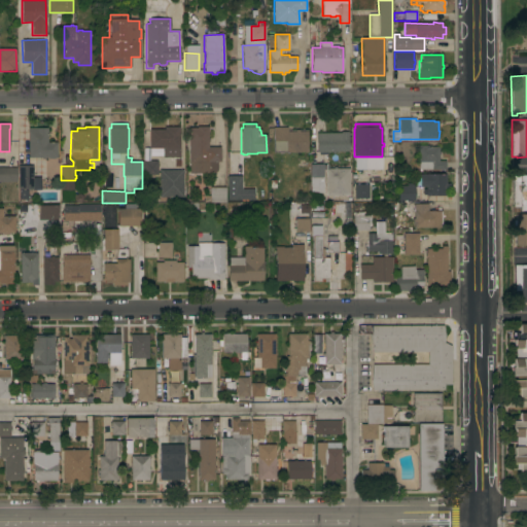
[(180,127),(180,155),(164,155),(164,148),(149,148),(149,130),(165,130),(165,127),(180,127)]
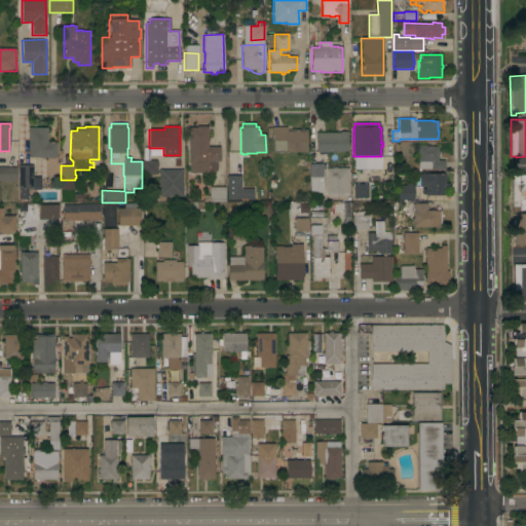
[(197,127),(197,126),(208,126),(208,139),(209,139),(209,142),(208,142),(208,147),(220,147),(220,161),(217,161),(217,170),(208,171),(208,173),(189,173),(188,127),(197,127)]
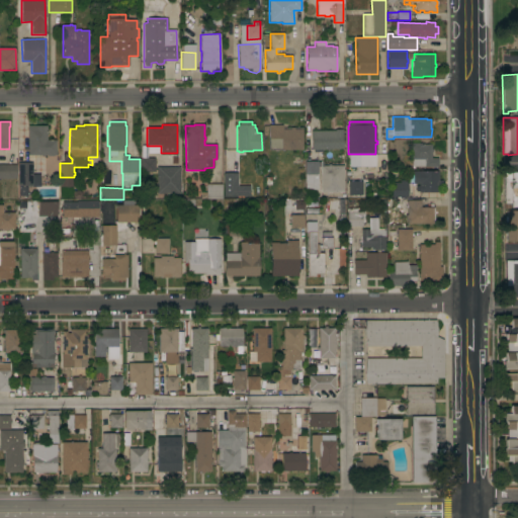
[(47,140),(57,140),(57,155),(55,155),(55,156),(48,156),(48,155),(45,155),(45,156),(41,156),(41,155),(28,156),(27,125),(47,125),(47,140)]
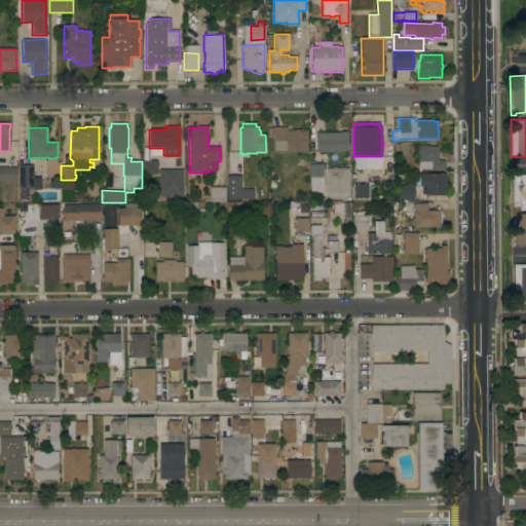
[(287,127),(287,129),(306,129),(307,152),(273,152),(272,127),(287,127)]
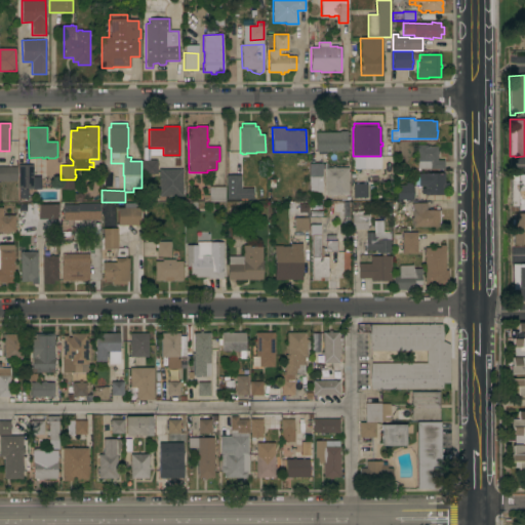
[(339,132),(339,131),(347,131),(348,151),(322,152),(322,154),(321,154),(321,164),(322,192),(310,193),(310,186),(309,186),(309,163),(310,163),(310,154),(319,154),(319,152),(316,152),(316,132),(339,132)]
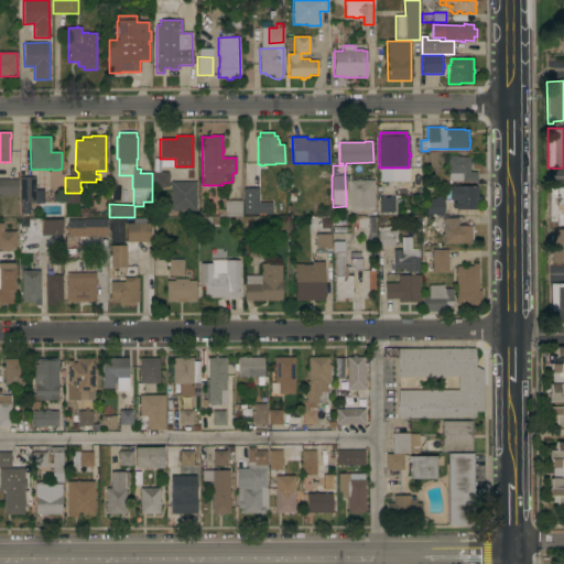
[(469,163),(470,163),(470,166),(469,166),(469,172),(477,173),(477,182),(448,182),(448,174),(448,155),(458,155),(458,158),(469,158),(469,163)]
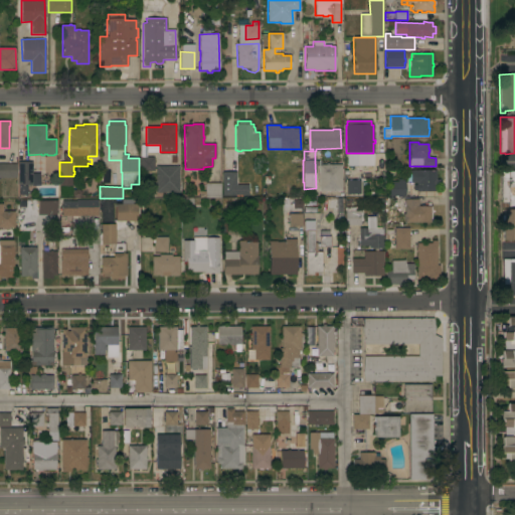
[(346,165),(346,153),(373,153),(373,165),(346,165)]
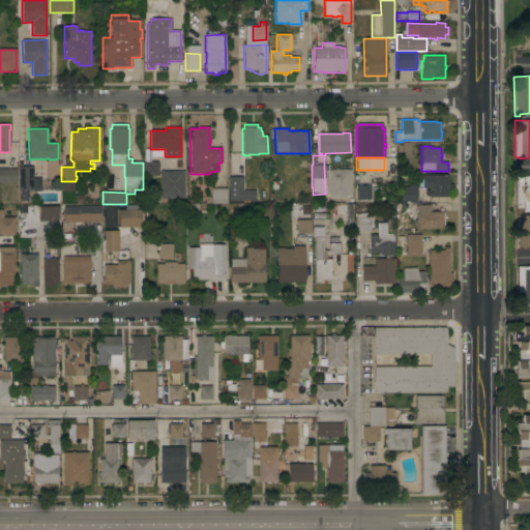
[(155,176),(155,179),(145,179),(145,176),(144,176),(144,162),(158,162),(158,176),(155,176)]
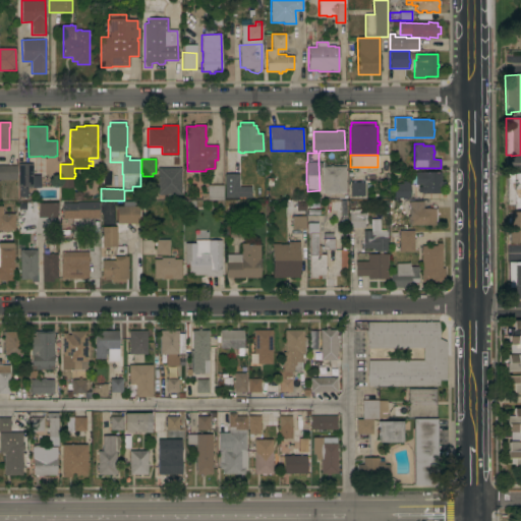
[(33,164),(33,187),(18,187),(18,164),(33,164)]
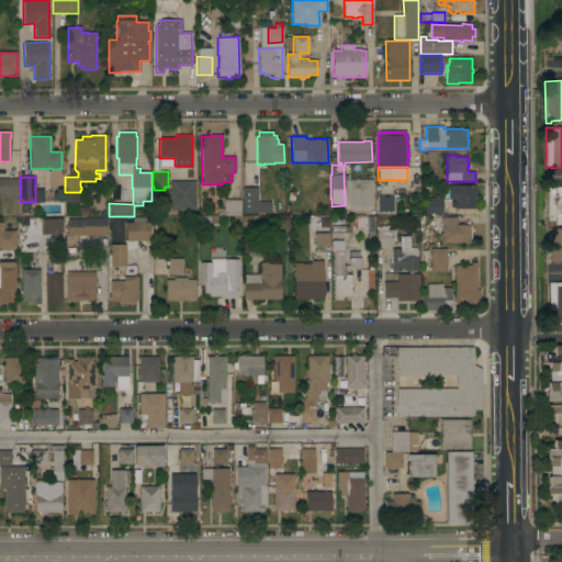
[(373,209),(348,209),(347,180),(356,180),(356,178),(359,178),(359,180),(372,180),(373,209)]
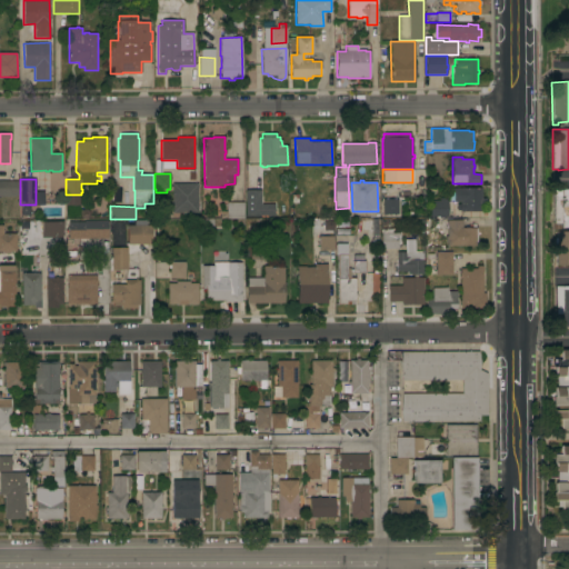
[(0,181),(18,181),(18,197),(0,197),(0,181)]
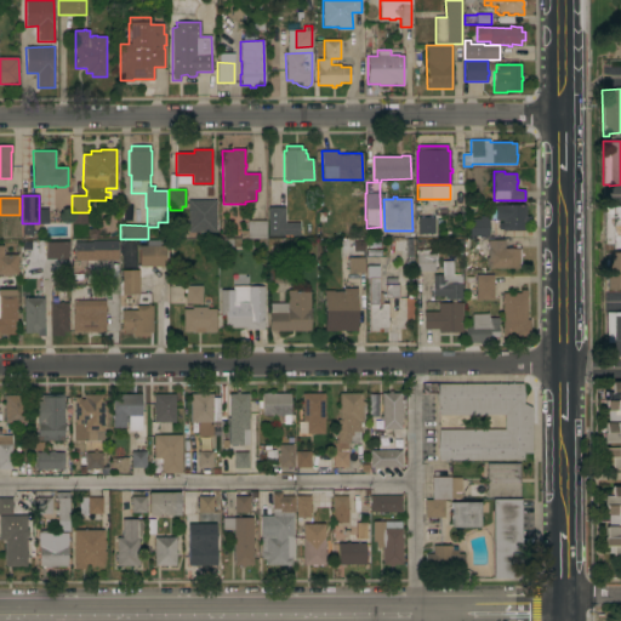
[(216,200),(216,224),(217,224),(217,231),(216,231),(216,232),(188,232),(188,200),(216,200)]
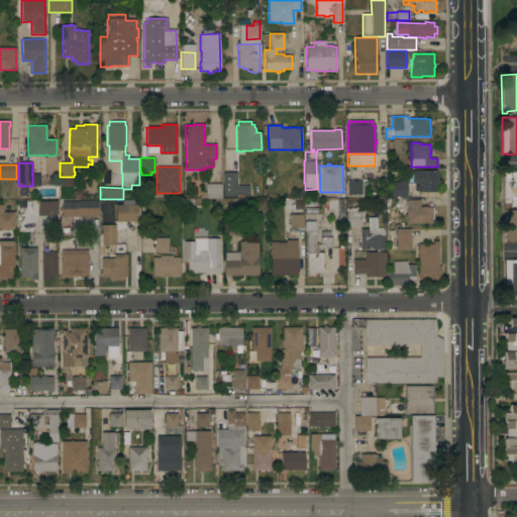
[(418,185),(419,185),(419,183),(412,184),(412,171),(437,171),(437,182),(438,182),(438,186),(438,191),(437,191),(437,192),(418,192),(418,185)]
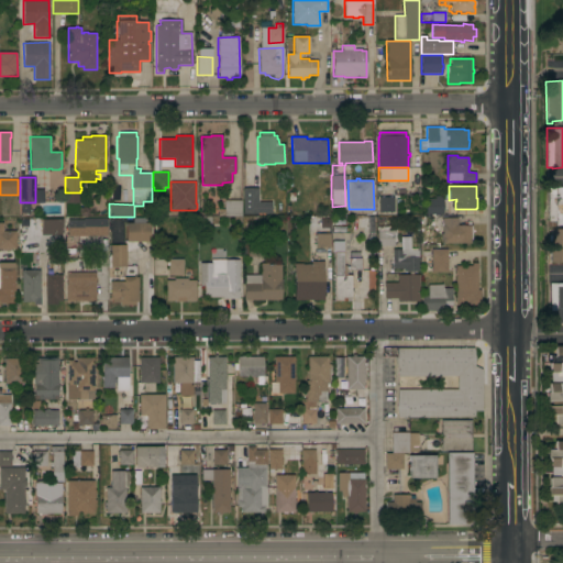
[(562,224),(555,225),(555,228),(547,228),(547,220),(548,220),(548,188),(555,188),(555,187),(562,187),(562,224)]
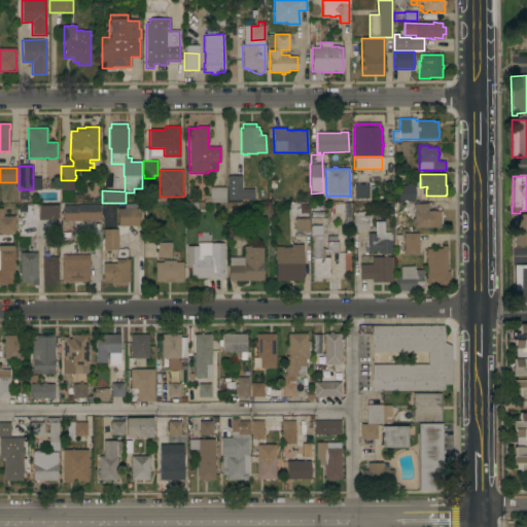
[(242,176),(242,189),(254,189),(254,200),(227,200),(227,176),(242,176)]
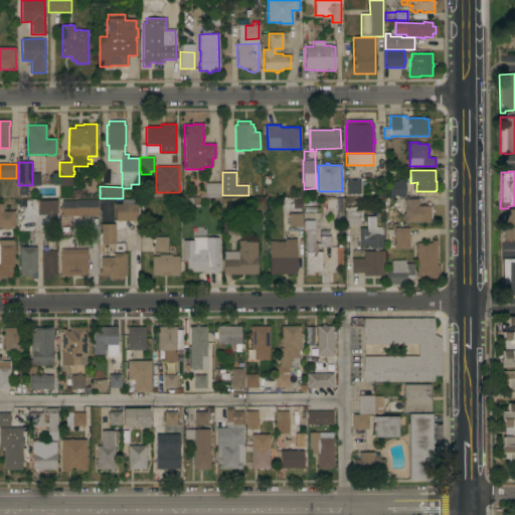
[(58,191),(52,190),(53,176),(74,177),(74,186),(58,186),(58,191)]
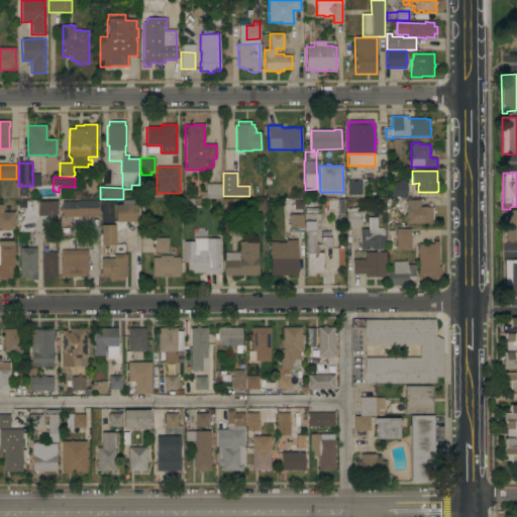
[(362,181),(362,195),(348,195),(347,181),(362,181)]
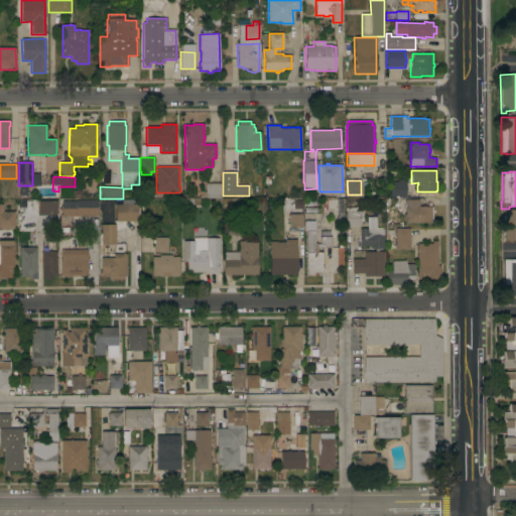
[(406,197),(390,197),(390,182),(406,182),(406,197)]
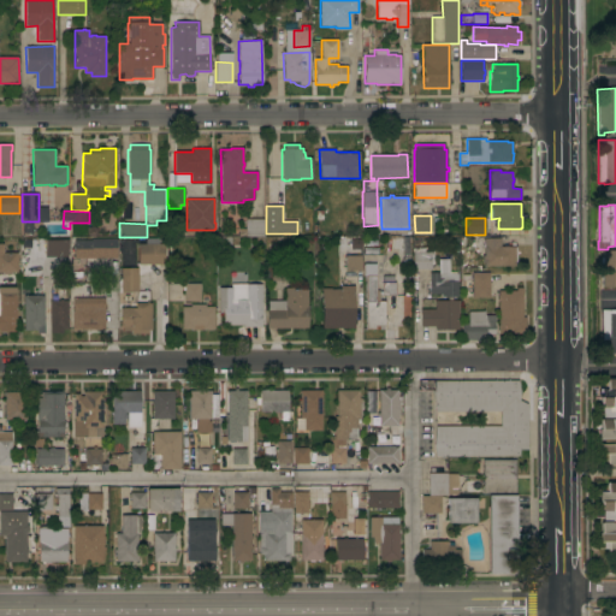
[(264,237),(246,237),(246,236),(238,236),(238,229),(246,229),(246,219),(264,219),(264,237)]
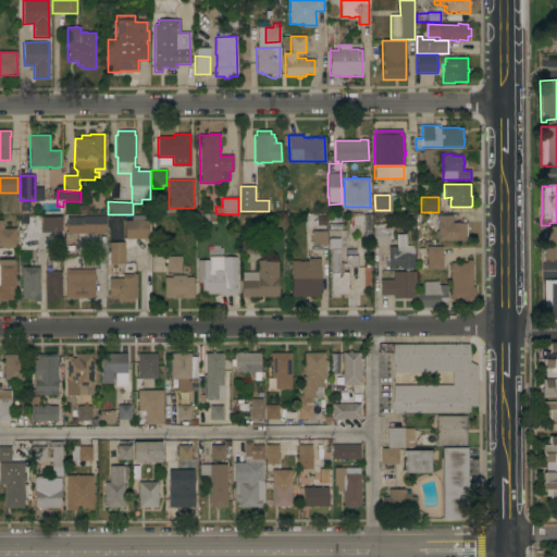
[(371,215),(371,230),(357,230),(357,215),(371,215)]
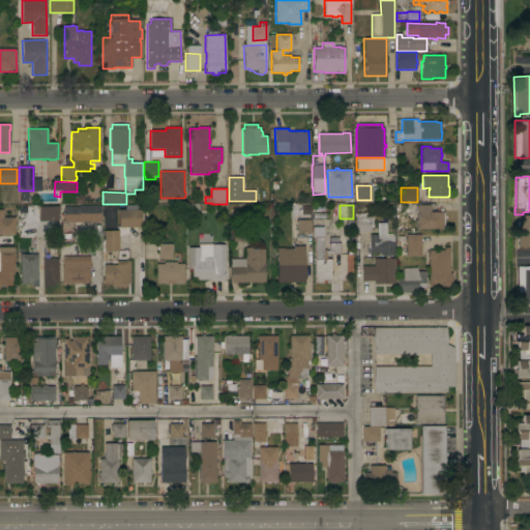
[(444,229),(416,229),(416,226),(415,226),(415,221),(416,221),(416,213),(414,213),(414,210),(416,210),(416,205),(431,205),(431,212),(444,212),(444,229)]
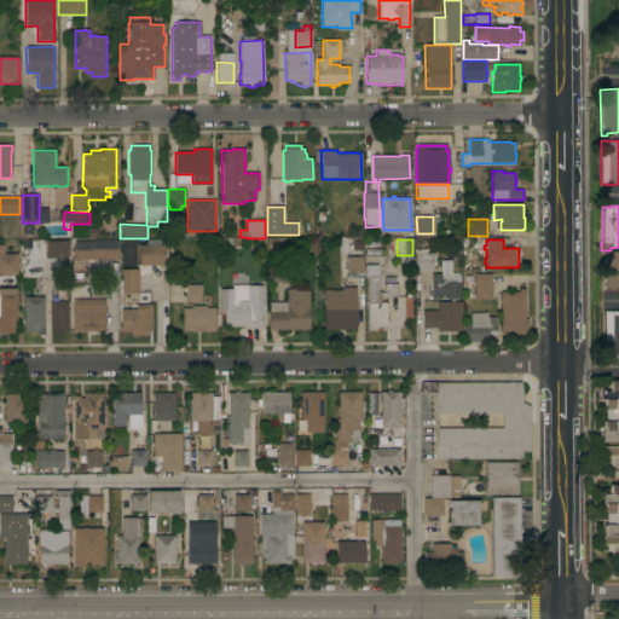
[(108,259),(109,241),(74,241),(74,258),(108,259)]
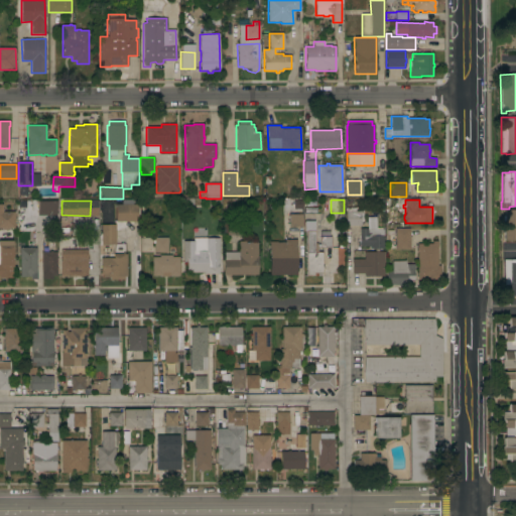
[(0,205),(3,205),(3,212),(14,212),(14,229),(8,229),(8,230),(3,230),(3,229),(0,229),(0,205)]
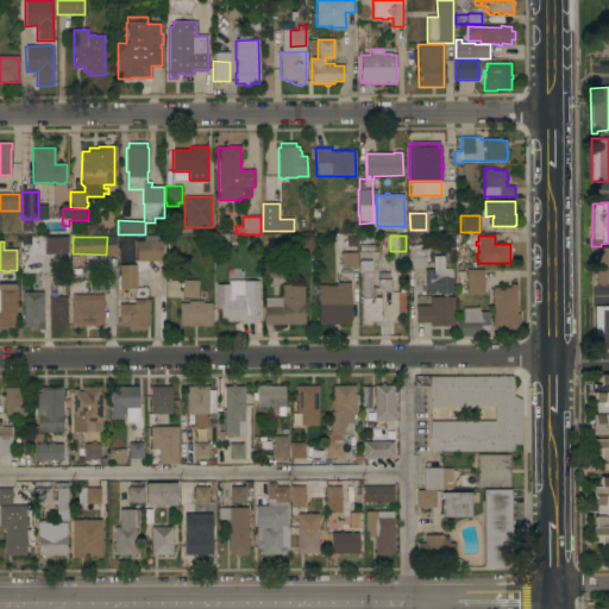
[(162,242),(171,242),(171,257),(163,257),(163,262),(149,262),(149,261),(137,261),(137,242),(162,242)]
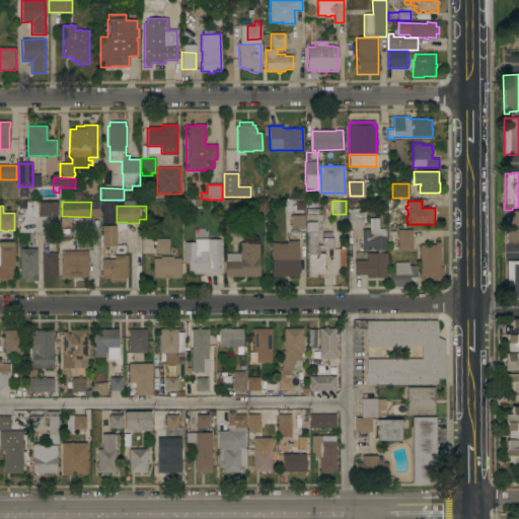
[(518,242),(507,242),(507,211),(518,211),(518,242)]
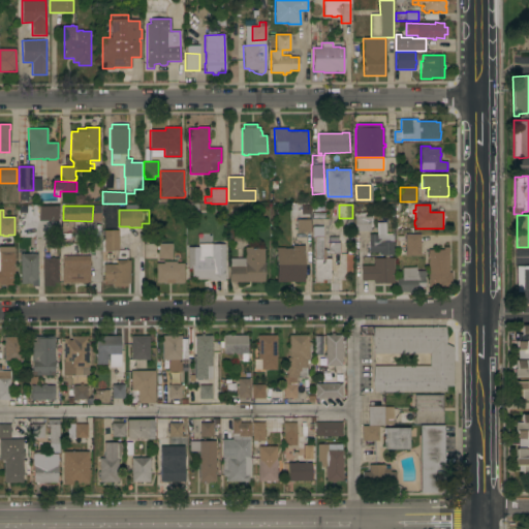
[(370,217),(370,230),(354,231),(354,217),(370,217)]
